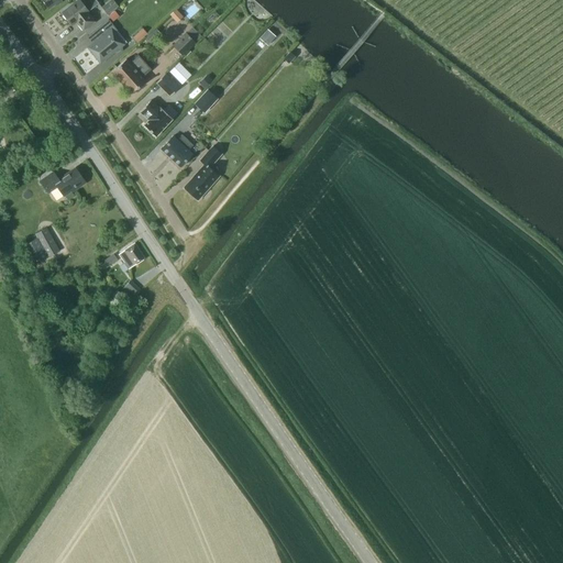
[(84,30),(94,21),(87,12),(99,3),(96,0),(79,0),(78,0),(63,13),(72,24),(76,21),(84,30)]
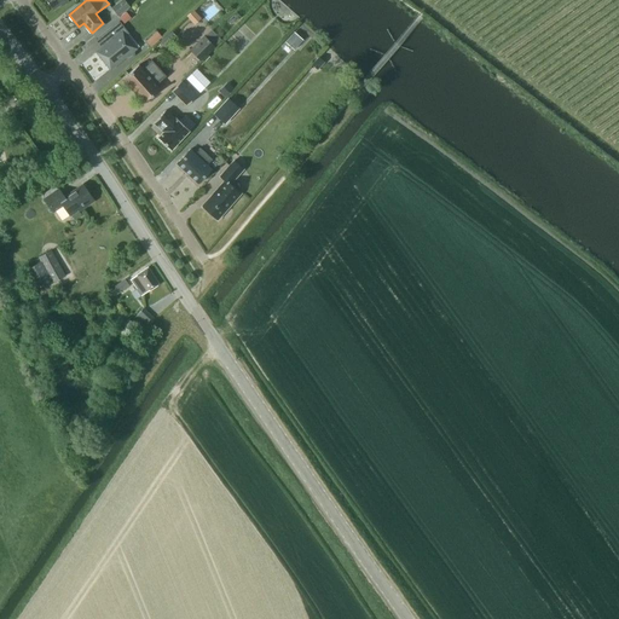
[(111,7),(119,16),(126,10),(119,1),(111,7)]
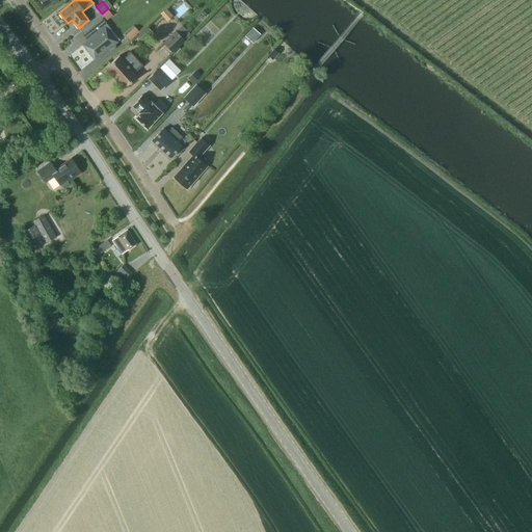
[(165,12),(169,21),(177,17),(173,8),(165,12)]
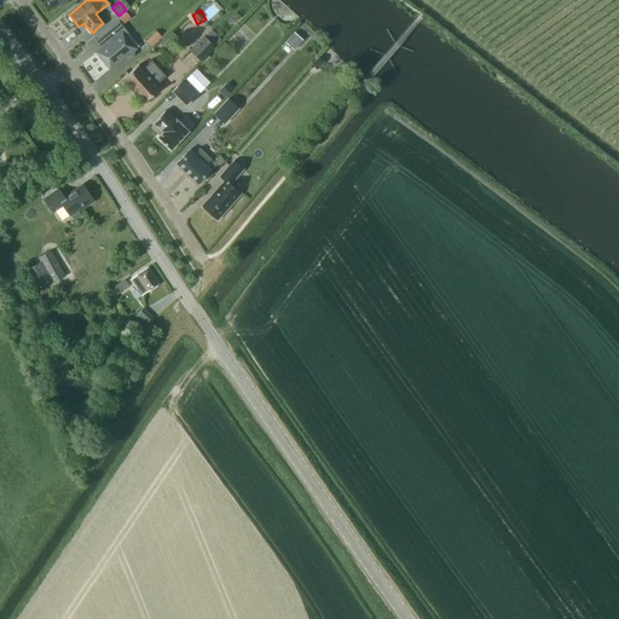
[(131,18),(126,11),(119,17),(123,24),(131,18)]
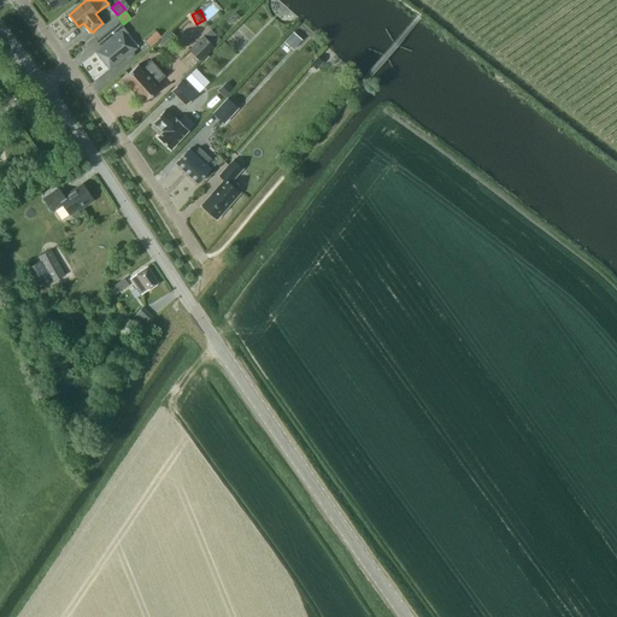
[(133,51),(135,48),(139,46),(128,33),(119,23),(115,28),(112,25),(100,36),(105,41),(104,46),(97,52),(109,66),(116,60),(117,63),(124,57),(125,58),(128,59),(134,54),(133,52),(133,51)]
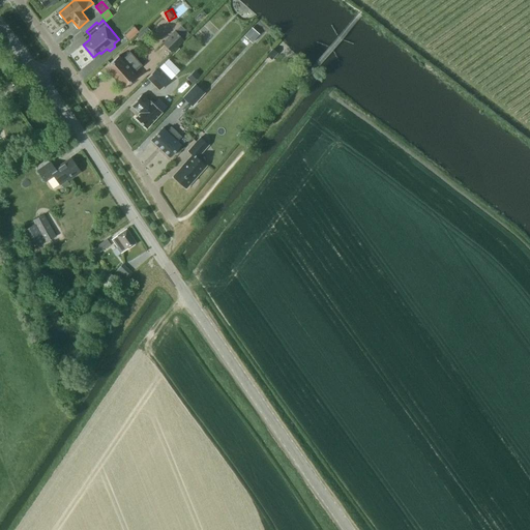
[(151,32),(146,26),(136,35),(141,41),(151,32)]
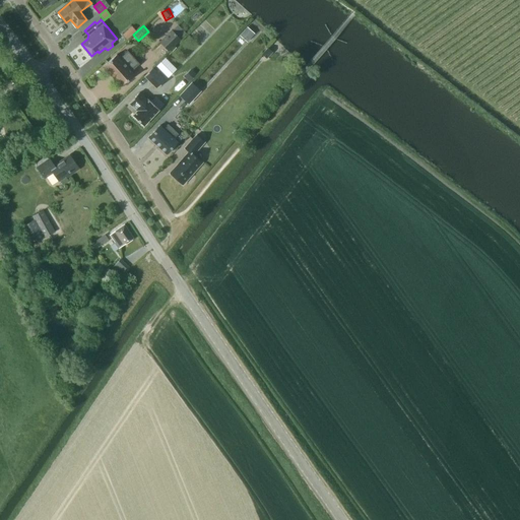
[(254,34),(247,26),(239,36),(247,42),(254,34)]
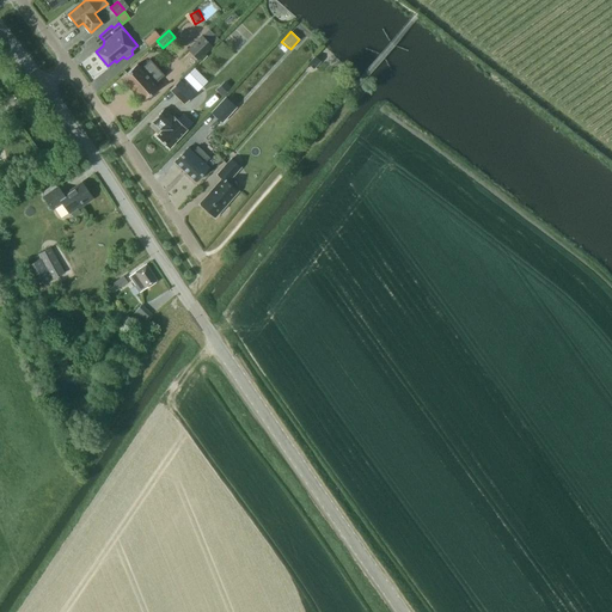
[(213,47),(202,35),(188,49),(199,60),(213,47)]
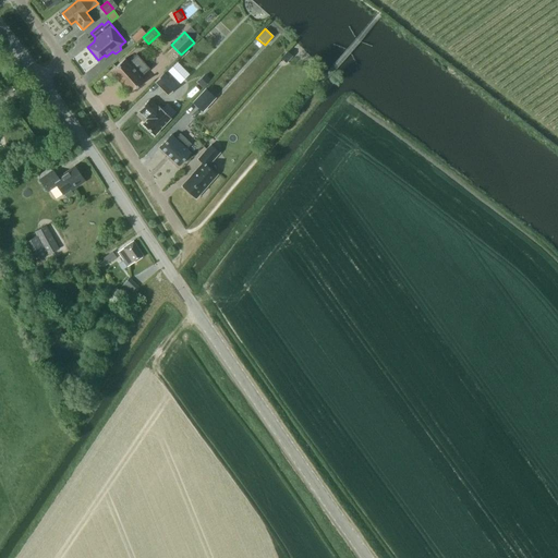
[(287,63),(293,56),(287,50),(280,58),(287,63)]
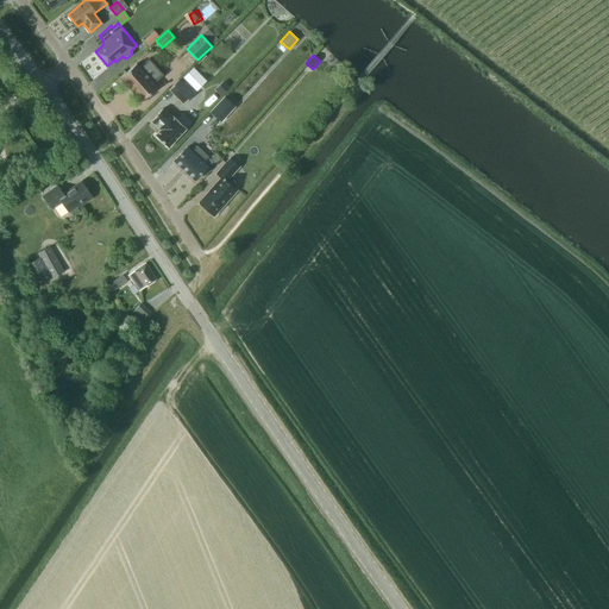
[(140,101),(157,87),(154,83),(163,75),(149,60),(139,67),(136,63),(120,77),(140,101)]
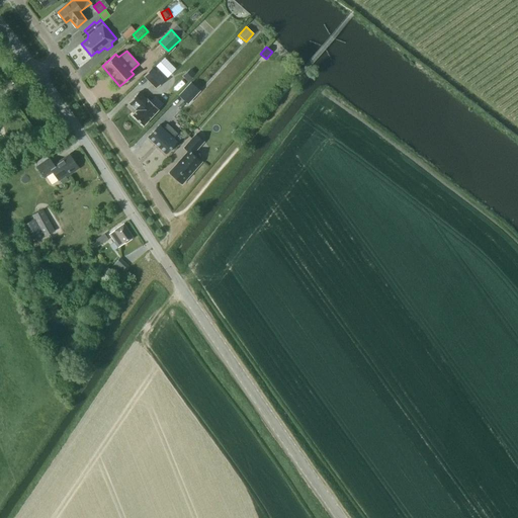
[(168,57),(160,66),(173,77),(181,68),(168,57)]
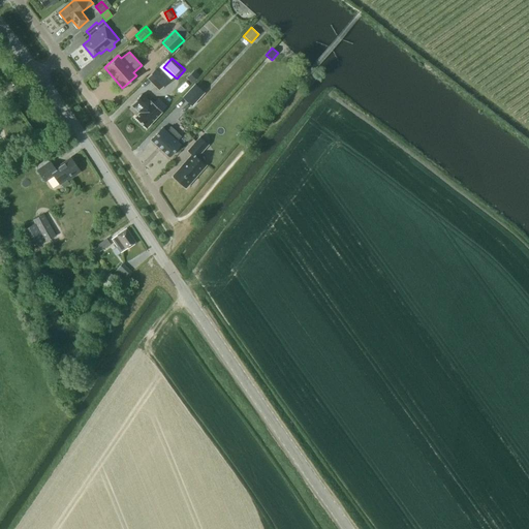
[(167,82),(155,68),(146,78),(158,91),(167,82)]
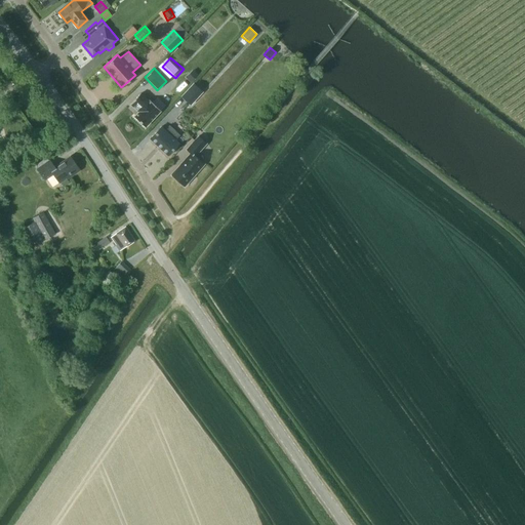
[(198,71),(190,76),(193,81),(201,76),(198,71)]
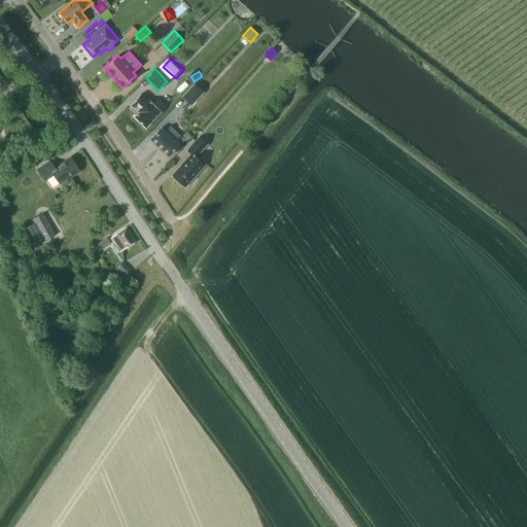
[(195,83),(182,97),(191,105),(203,92),(195,83)]
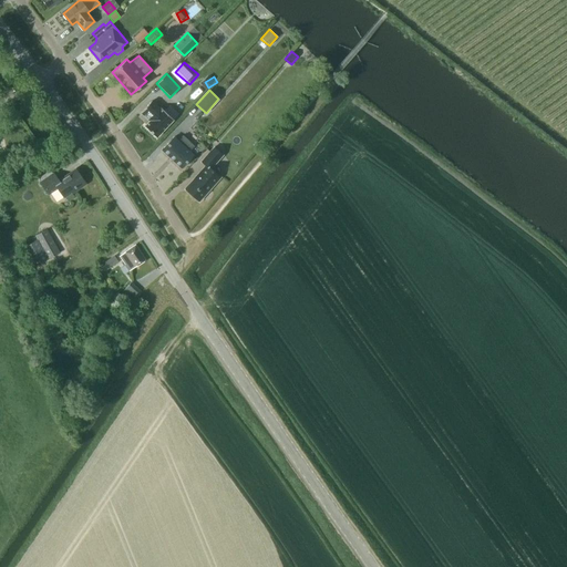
[(157,137),(174,120),(162,107),(161,110),(152,101),(141,113),(150,121),(145,126),(157,137)]
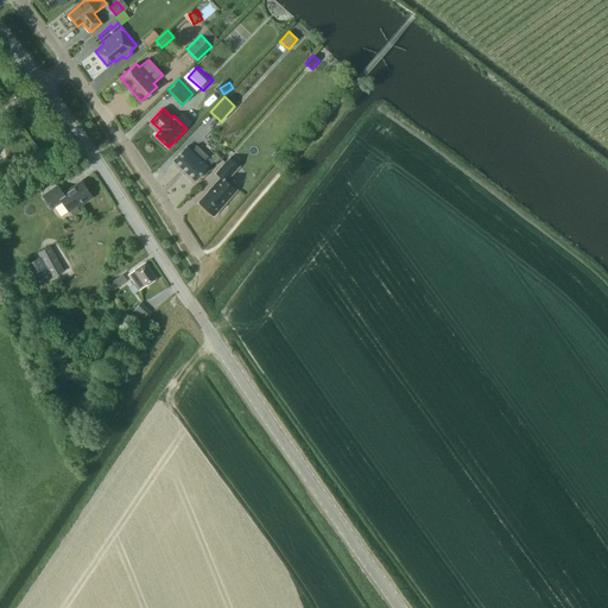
[(190,151),(187,147),(173,160),(194,179),(207,166),(202,163),(208,157),(196,145),(190,151)]
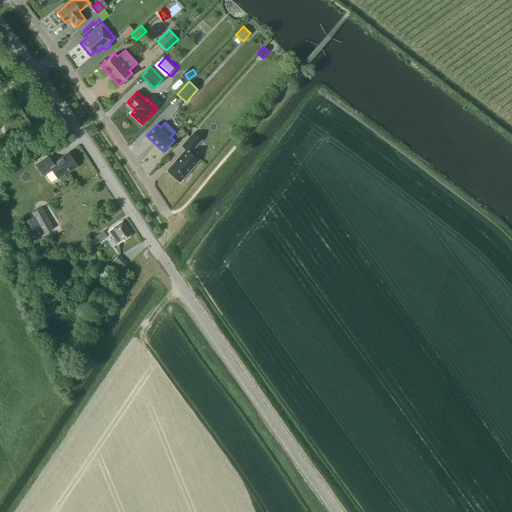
[(186,150),(167,171),(179,182),(180,181),(181,181),(185,177),(184,176),(189,170),(190,171),(199,161),(190,153),(201,141),(193,134),(181,146),(186,150)]
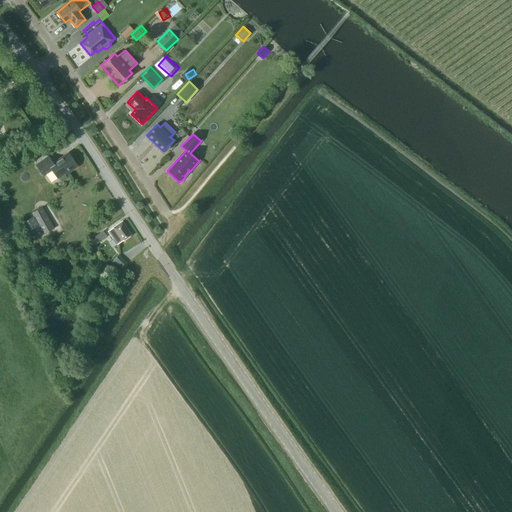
[(65,174),(77,166),(68,152),(52,163),(48,156),(36,164),(44,175),(52,169),(58,178),(65,174)]
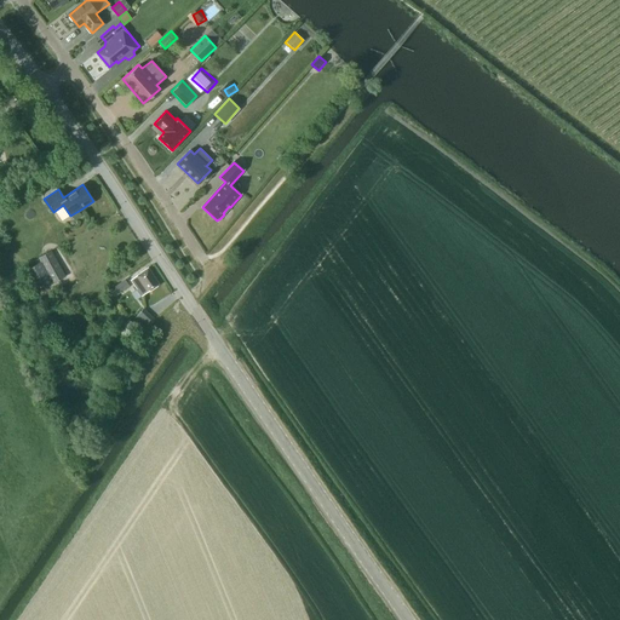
[(51,251),(38,258),(53,283),(65,276),(51,251)]
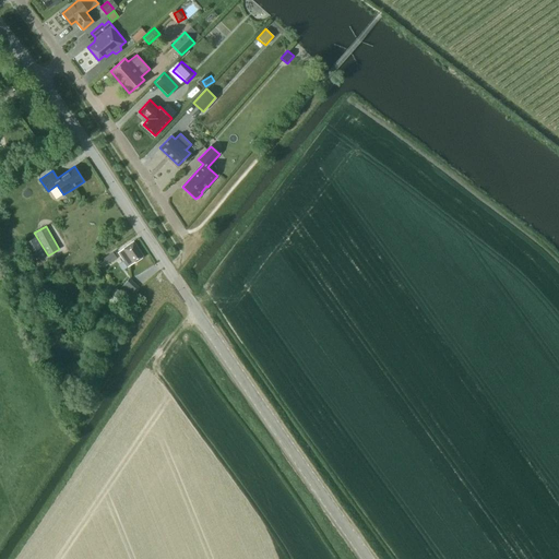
[(128,266),(143,256),(133,241),(119,252),(128,266)]
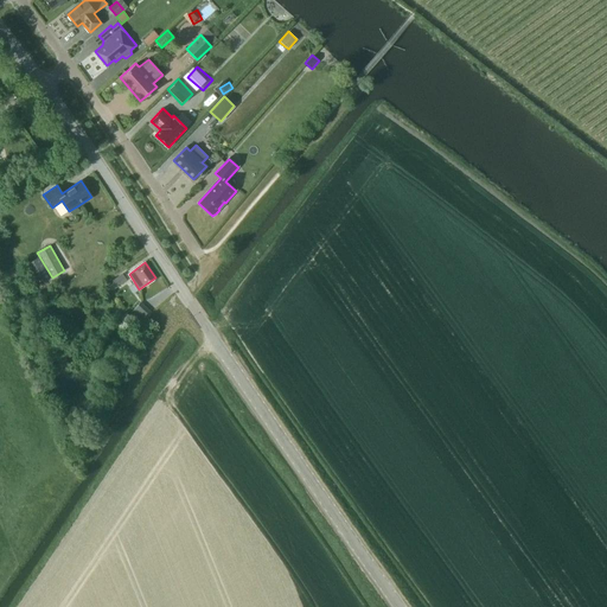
[(127,280),(122,274),(112,280),(116,287),(127,280)]
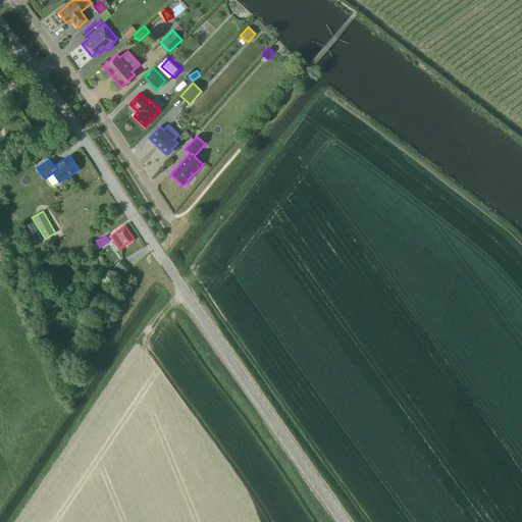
[(125,275),(133,270),(124,260),(117,265),(125,275)]
